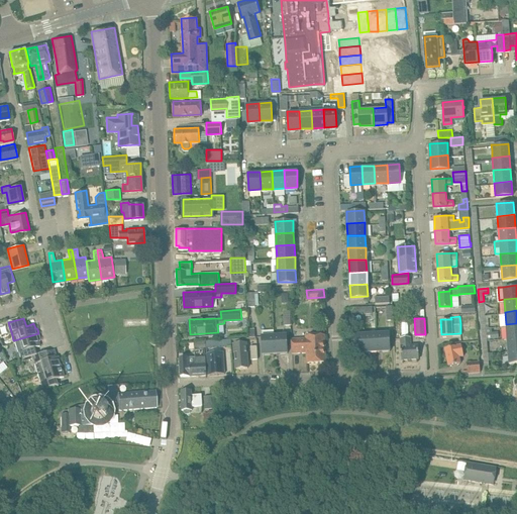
[(507,337),(516,335),(516,323),(506,324),(507,337)]
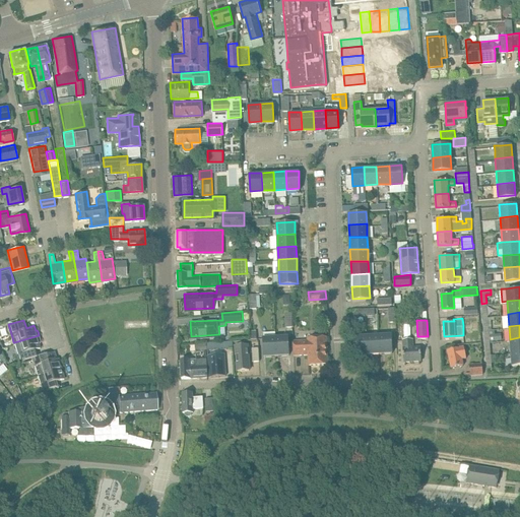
[(495,328),(489,328),(483,329),(484,341),(490,340),(492,340),(491,333),(495,333),(495,328)]
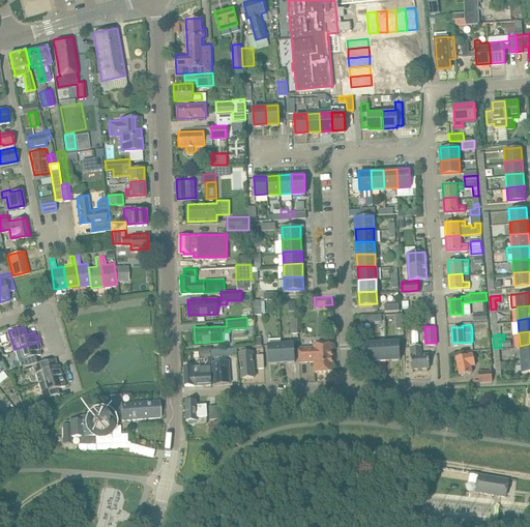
[(373,341),(374,359),(387,358),(386,340),(373,341)]
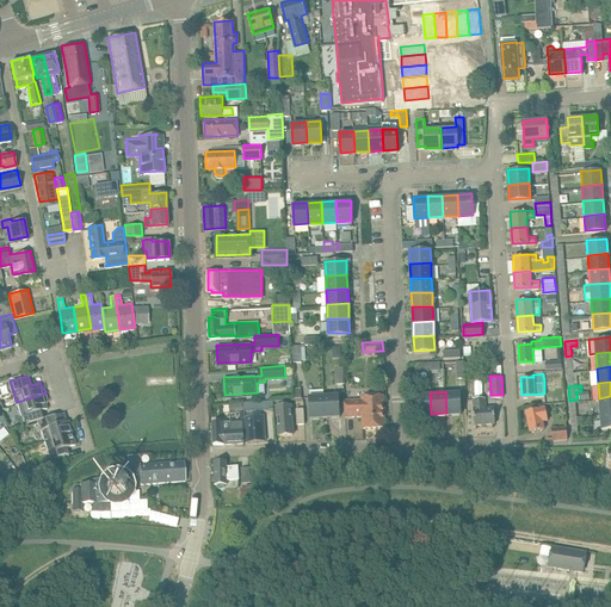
[(460,391),(445,391),(446,413),(461,412),(460,391)]
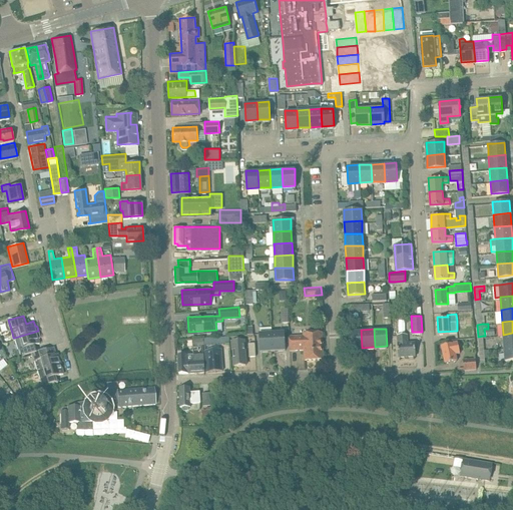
[(350,348),(362,348),(361,330),(349,331),(350,348)]
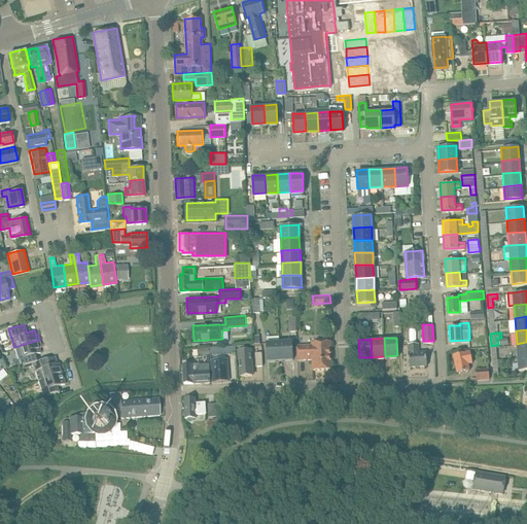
[(41,344),(39,340),(14,347),(18,358),(16,358),(19,365),(33,361),(30,354),(40,351),(39,346),(40,346),(41,344)]
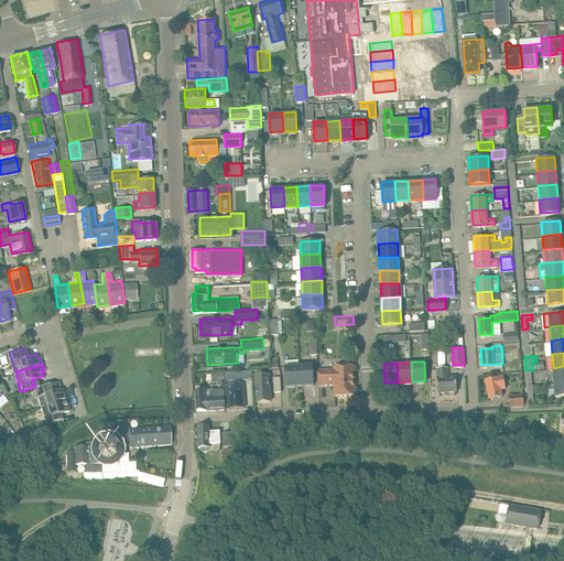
[(312,364),(299,365),(300,384),(313,383),(312,364)]
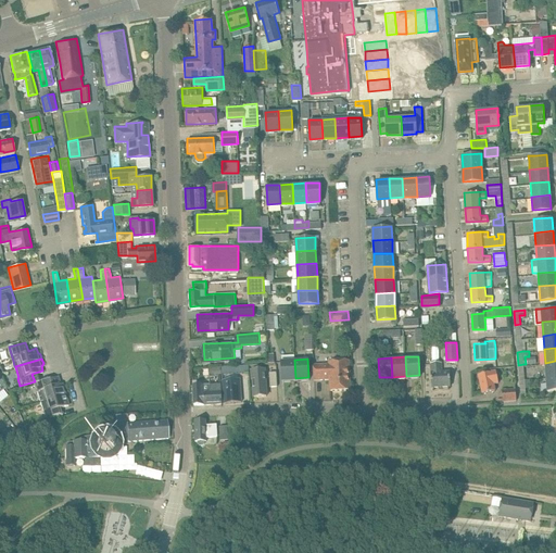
[(314,377),(330,376),(330,388),(350,387),(349,359),(329,360),(329,362),(313,363),(314,377)]
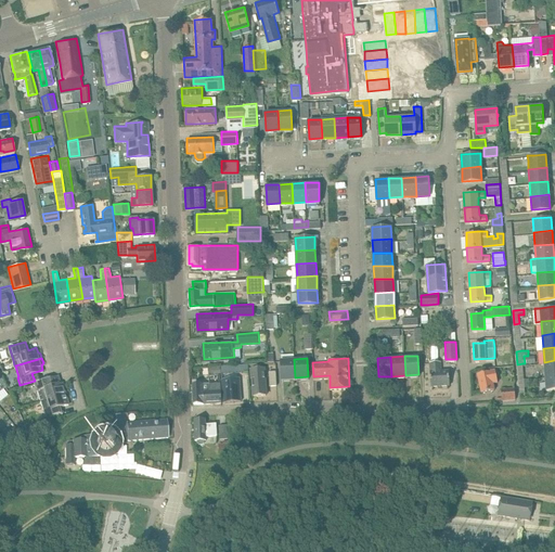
[(282,379),(295,377),(294,359),(281,360),(282,379)]
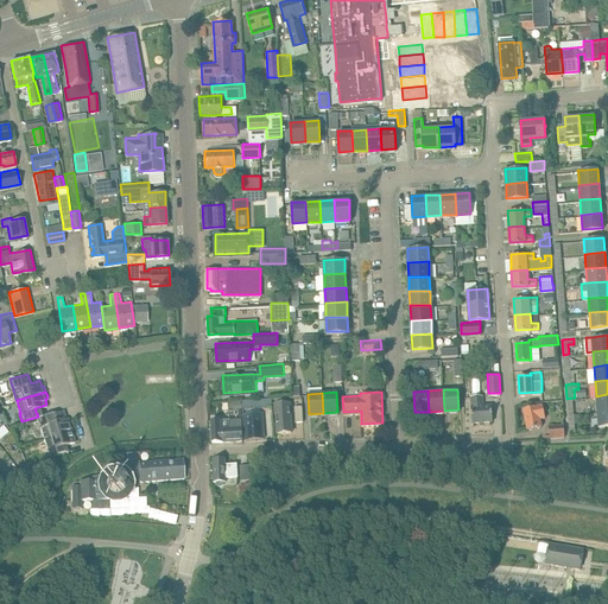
[(472,406),(472,408),(472,420),(492,419),(492,404),(482,405),(482,394),(472,394),(472,406)]
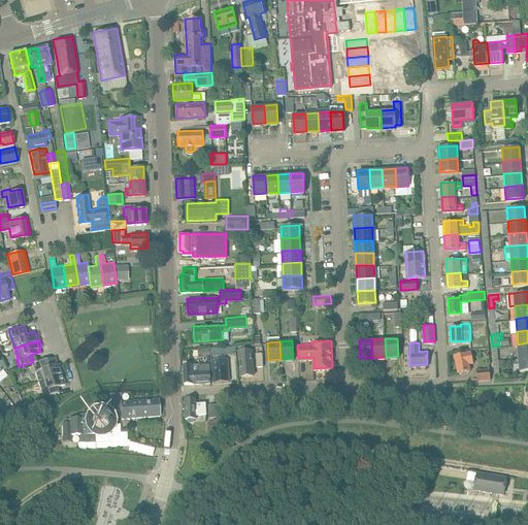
[(519,357),(527,356),(527,342),(518,345),(519,357)]
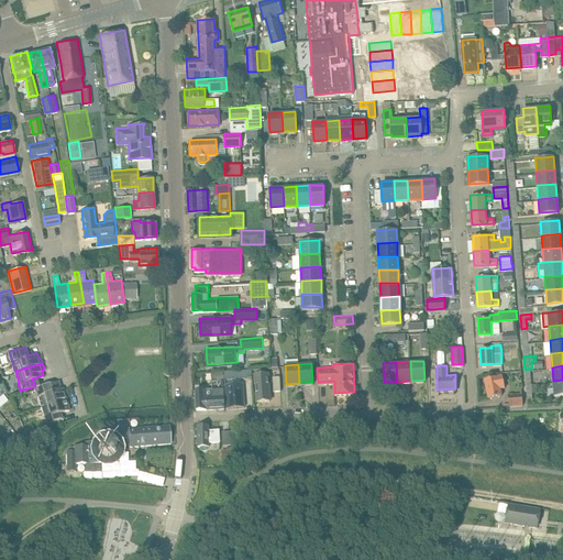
[(252,375),(252,368),(224,370),(224,377),(252,375)]
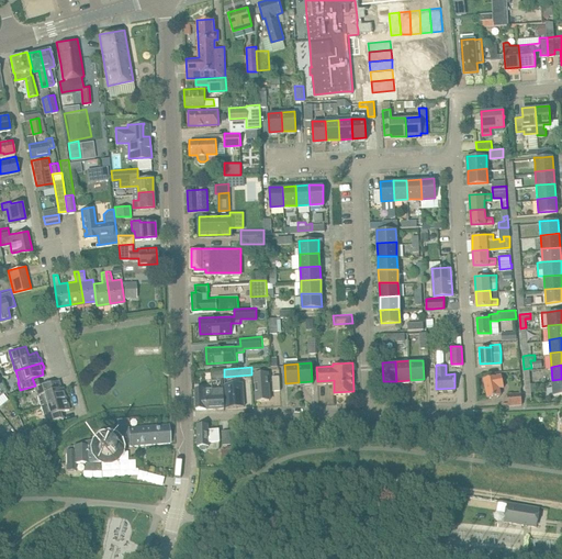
[(269,398),(268,387),(267,371),(254,372),(256,399),(269,398)]
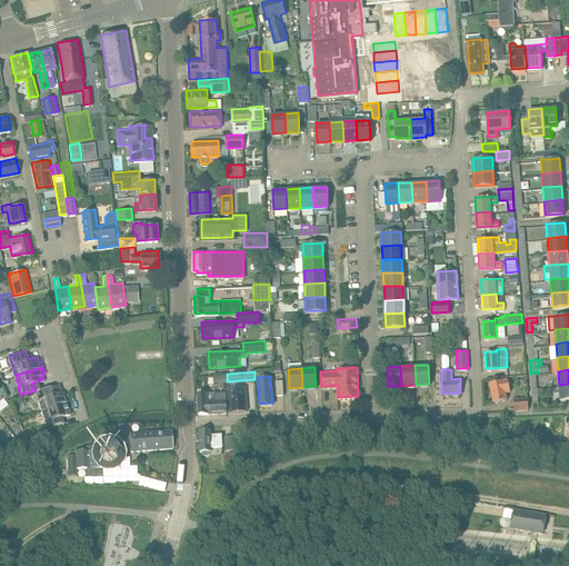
[(505,391),(509,390),(510,390),(508,377),(489,381),(493,400),(507,398),(505,391)]
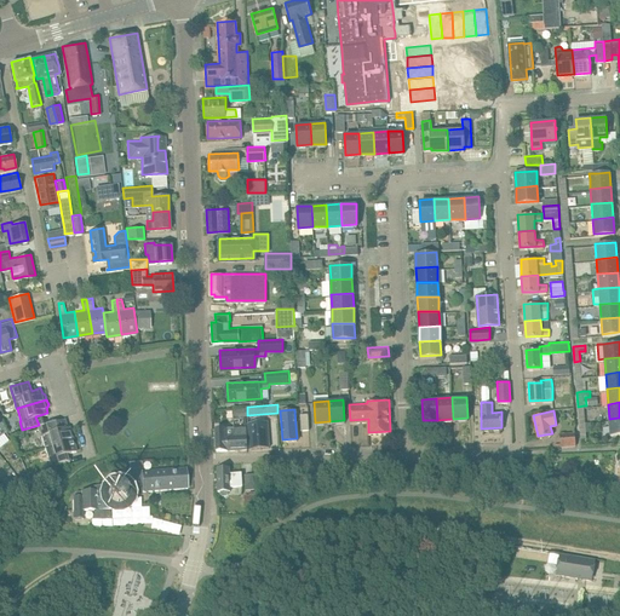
[(234,418),(234,426),(234,433),(227,433),(227,448),(247,448),(246,416),(234,418)]
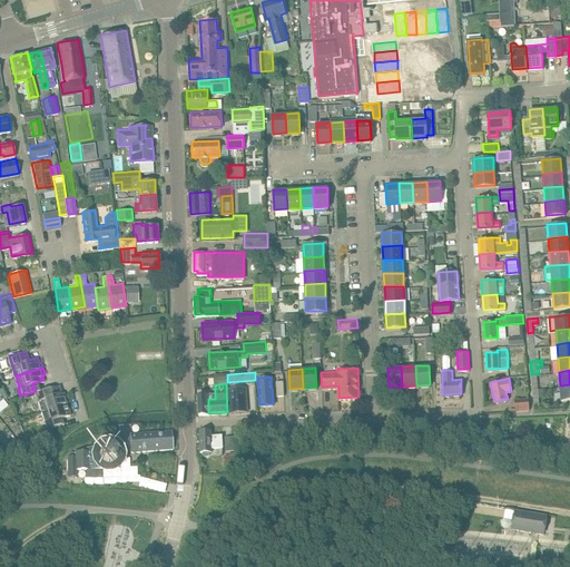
[(569,384),(560,385),(561,400),(569,398),(569,384)]
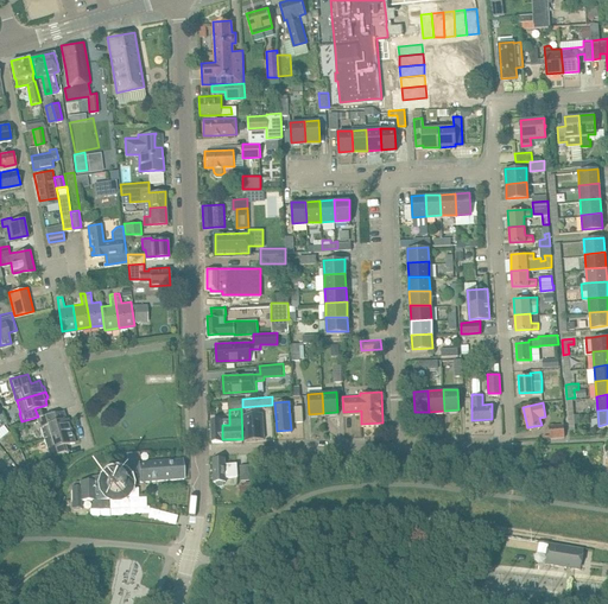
[(44,437),(71,428),(68,417),(55,420),(52,412),(38,417),(44,437)]
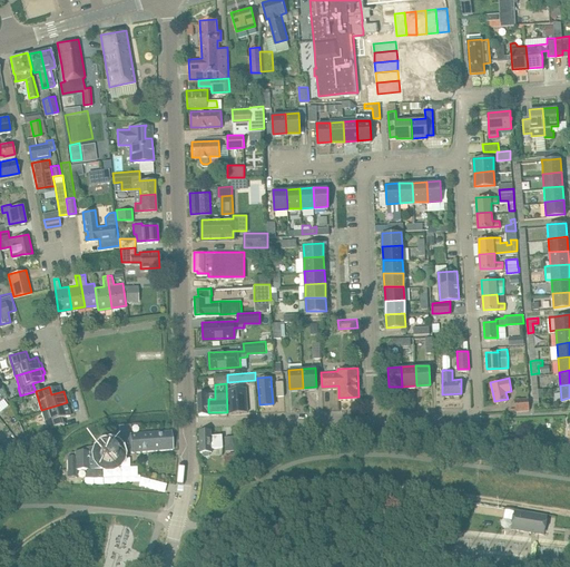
[(247,410),(246,399),(245,387),(227,389),(229,411),(247,410)]
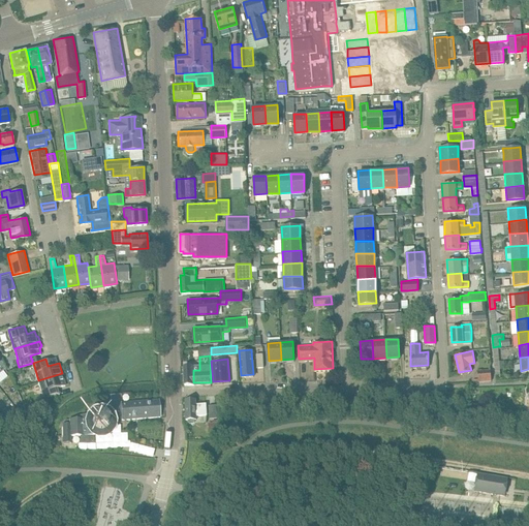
[(185,383),(193,382),(193,370),(199,370),(199,364),(193,364),(184,364),(185,383)]
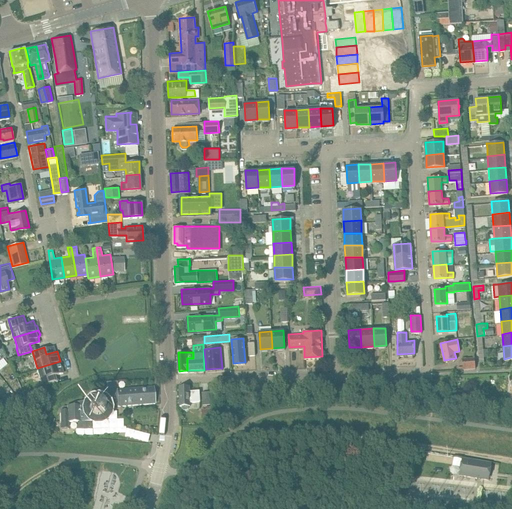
[(461,357),(462,365),(462,367),(474,366),(474,356),(461,357)]
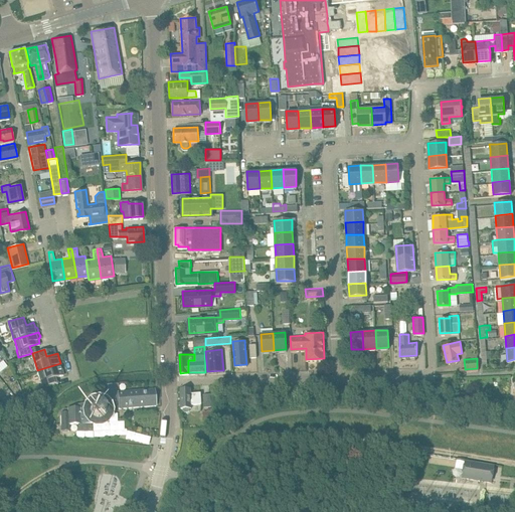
[(60,363),(37,370),(42,386),(58,381),(56,375),(63,373),(60,363)]
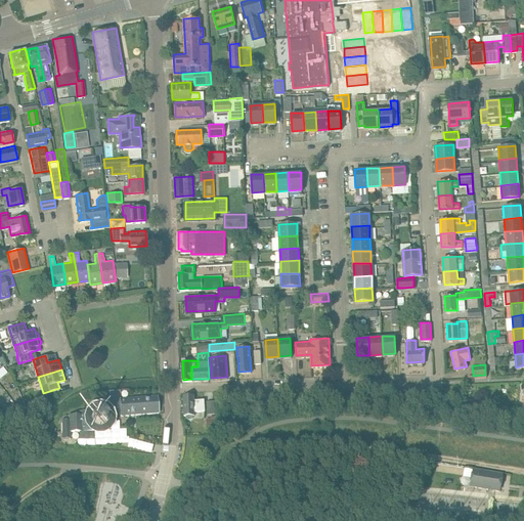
[(204,398),(193,398),(193,393),(183,393),(184,414),(186,414),(186,416),(188,418),(190,418),(192,416),(192,414),(194,414),(194,409),(205,409),(204,398)]
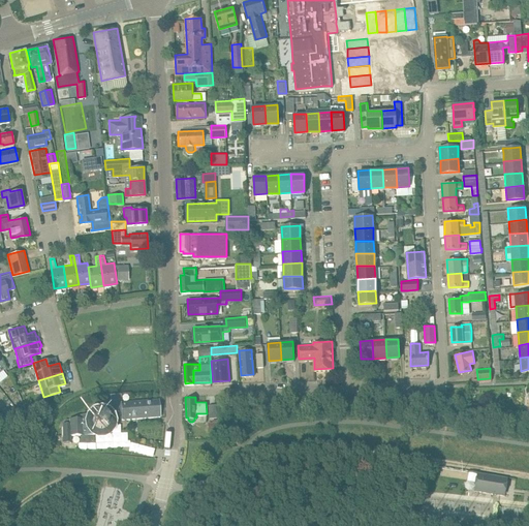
[(104,402),(104,404),(99,405),(99,411),(100,411),(101,411),(103,411),(104,412),(105,412),(106,413),(107,414),(109,415),(109,416),(110,418),(110,419),(160,414),(159,398),(149,399),(104,402)]
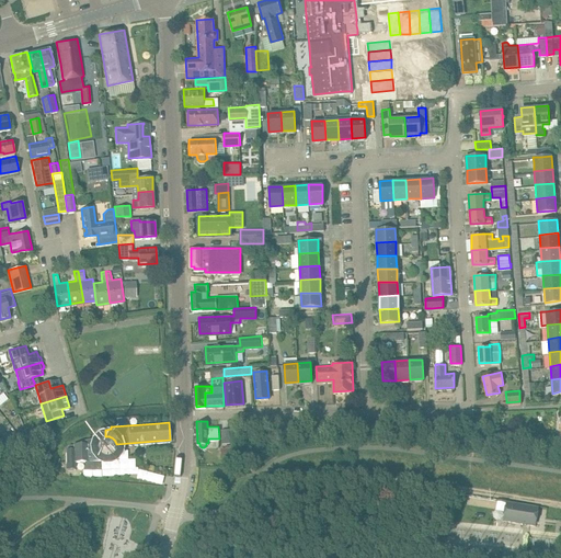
[(83,439),(84,442),(73,442),(73,447),(66,447),(67,467),(75,467),(75,459),(76,459),(86,459),(100,459),(100,455),(99,455),(98,454),(98,453),(96,452),(96,450),(95,448),(95,447),(95,446),(96,445),(96,443),(96,442),(98,441),(99,440),(100,439),(101,437),(100,434),(83,439)]
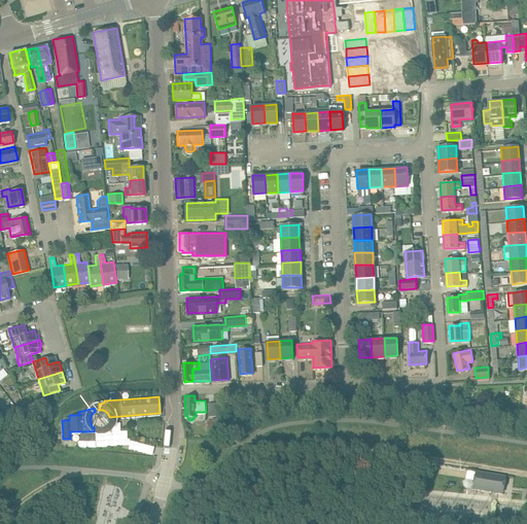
[(100,410),(99,410),(98,410),(97,410),(96,411),(95,411),(94,412),(93,413),(92,414),(91,415),(91,416),(91,418),(90,419),(90,420),(90,421),(91,422),(91,424),(92,425),(92,426),(93,427),(94,427),(95,428),(96,428),(97,429),(98,429),(99,429),(100,429),(101,429),(102,429),(103,429),(104,429),(105,428),(106,428),(106,427),(107,426),(108,425),(109,424),(109,423),(110,422),(110,421),(110,420),(110,419),(110,418),(109,417),(109,416),(108,415),(108,414),(107,413),(106,412),(105,411),(104,411),(103,410),(101,410),(100,410)]
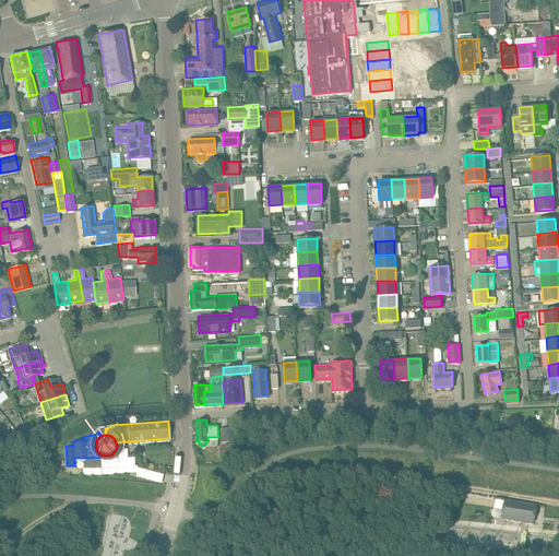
[(225,441),(225,445),(221,445),(221,454),(230,454),(232,445),(230,445),(230,441),(225,441)]
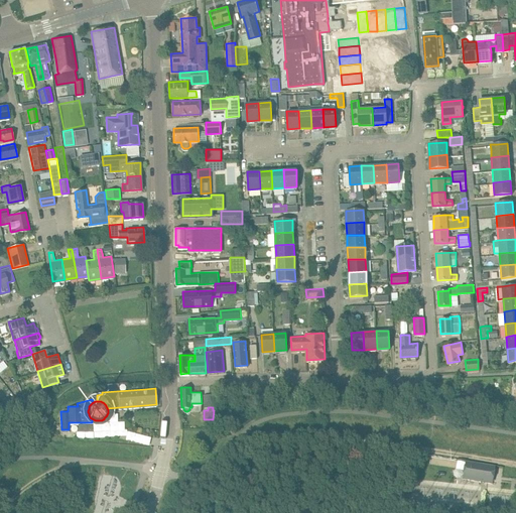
[(493,482),(495,465),(466,460),(463,477),(493,482)]
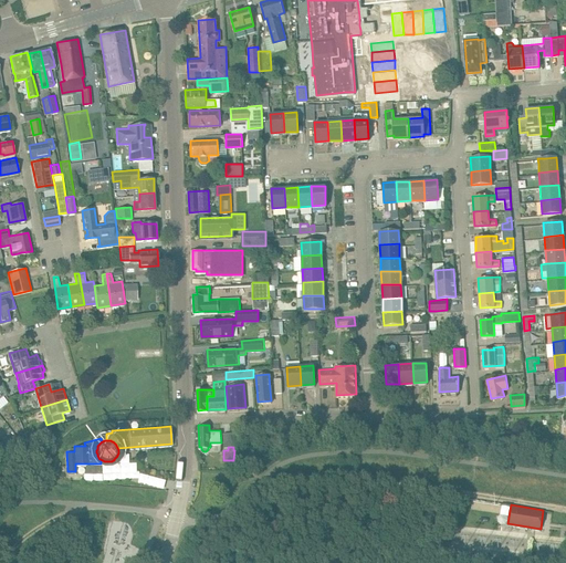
[(490,518),(491,509),(473,507),(472,515),(490,518)]
